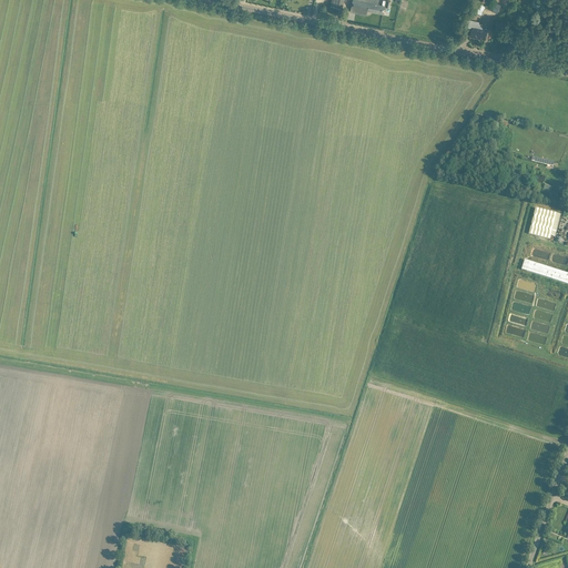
[(352,0),(350,12),(366,16),(367,10),(383,13),(385,7),(389,7),(391,1),(387,0),(386,1),(383,0),(382,6),(378,4),(378,0),(352,0)]
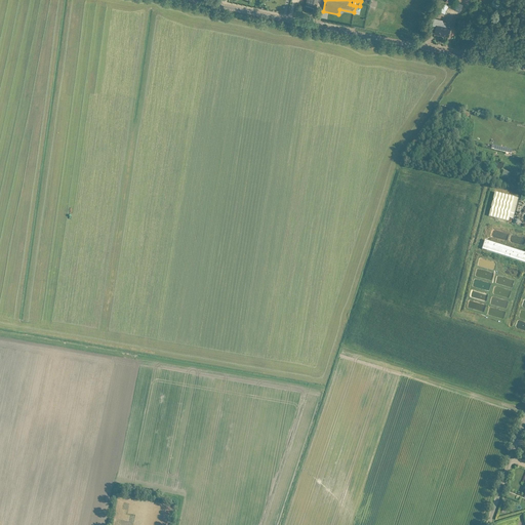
[(462,4),(451,0),(450,0),(448,6),(443,4),(440,12),(445,14),(448,7),(459,12),(462,4)]
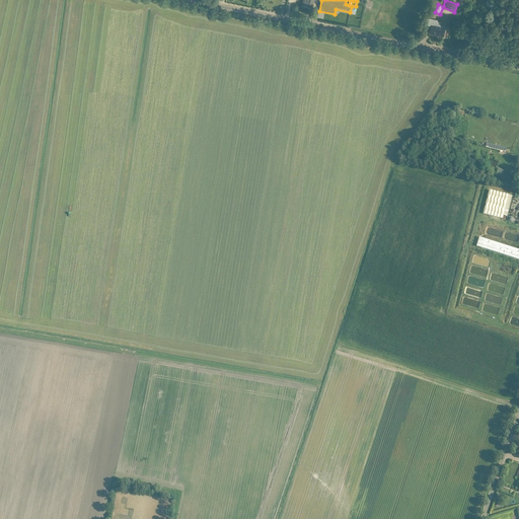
[(496,4),(488,0),(486,4),(493,9),(496,4)]
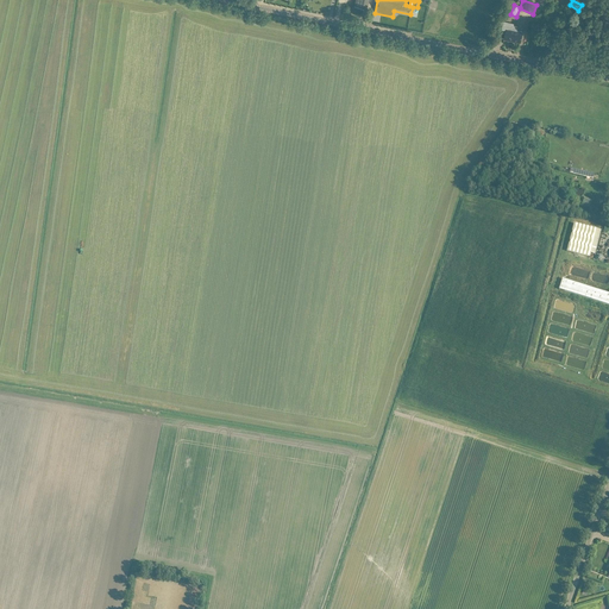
[(506,30),(503,39),(520,43),(522,31),(518,31),(518,26),(513,25),(514,24),(502,22),(500,29),(506,30)]
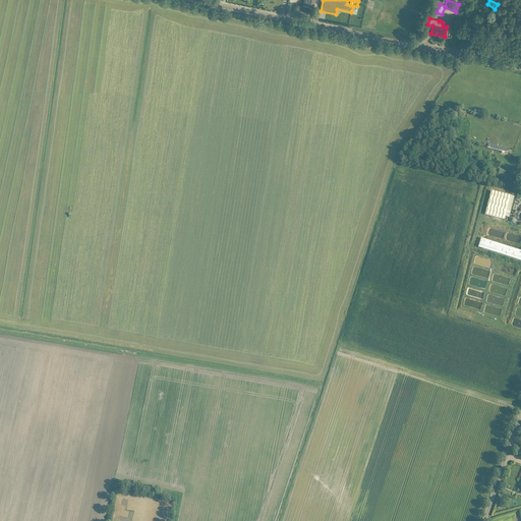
[(509,149),(489,145),(489,149),(508,154),(509,149)]
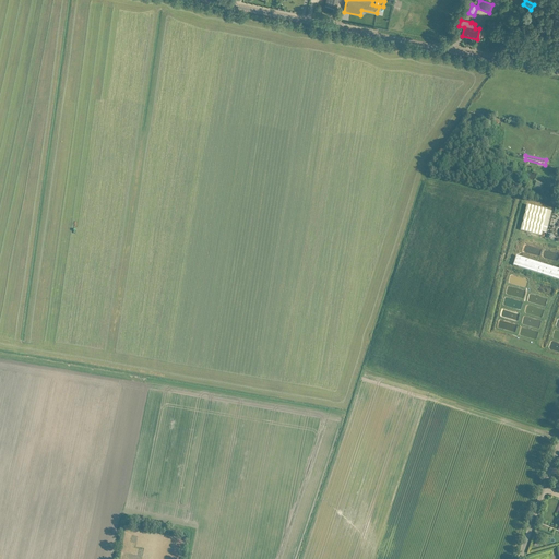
[(527,205),(520,230),(540,236),(548,211),(527,205)]
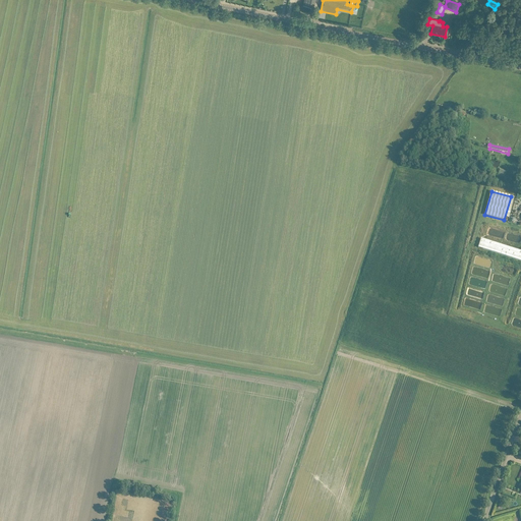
[(520,250),(481,238),(478,248),(520,262),(520,250)]
